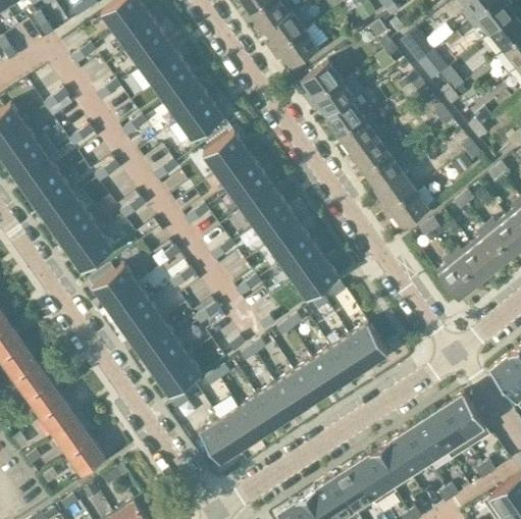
[(93,0),(86,0),(82,3),(86,10),(96,3),(93,0)]
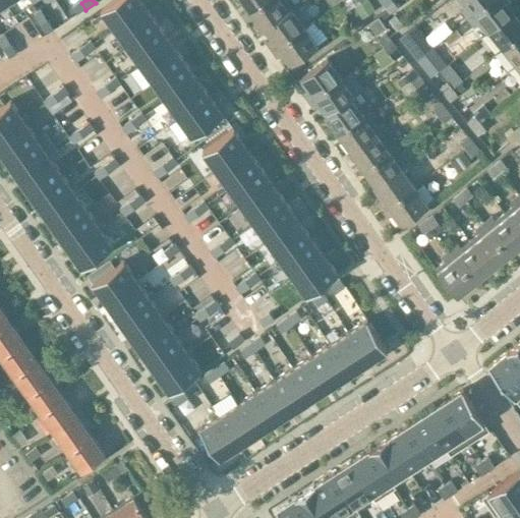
[(137,0),(116,0),(100,12),(113,32),(143,9),(137,0)]
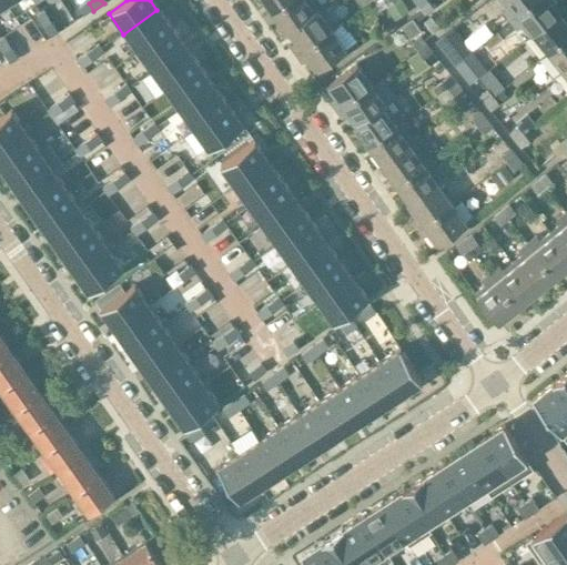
[(260,0),(271,16),(292,0),(260,0)]
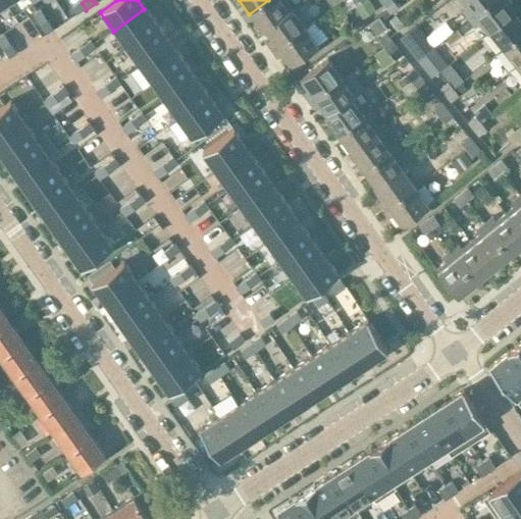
[(291,11),(283,1),(285,0),(268,0),(249,14),(262,32),(291,11)]
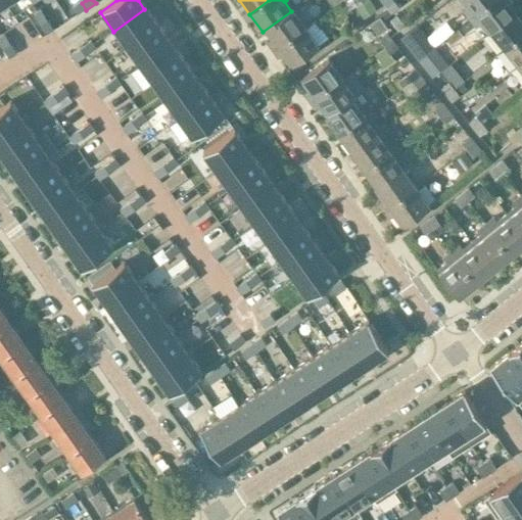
[(391,2),(388,0),(379,0),(377,2),(383,9),(391,2)]
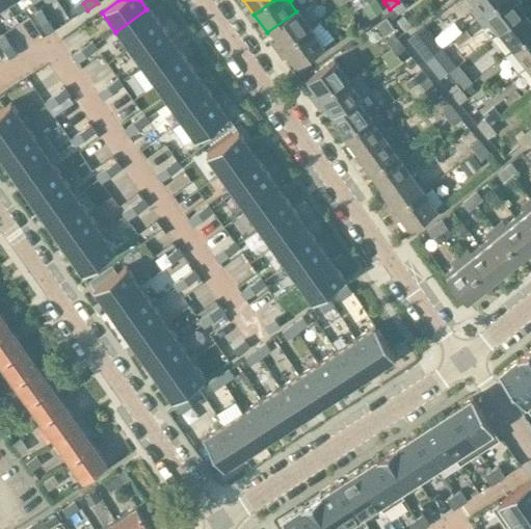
[(475,22),(501,0),(465,0),(473,10),(469,14),(475,22)]
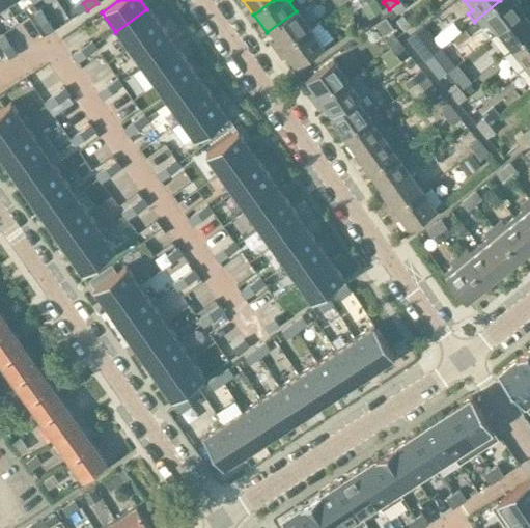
[(521,14),(520,12),(509,0),(500,0),(474,22),(481,30),(484,27),(493,37),(496,34),(496,33),(521,14)]
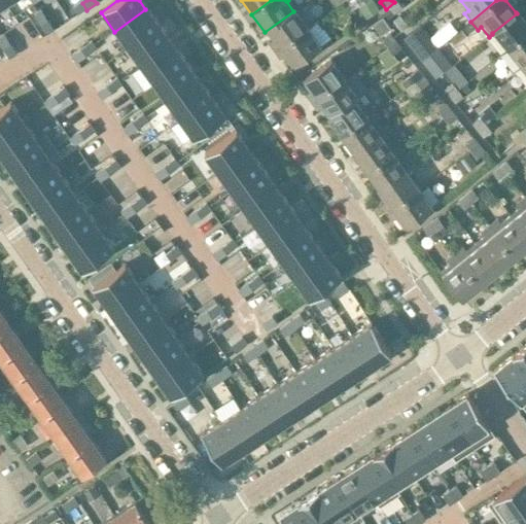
[(399,9),(394,2),(386,9),(391,16),(399,9)]
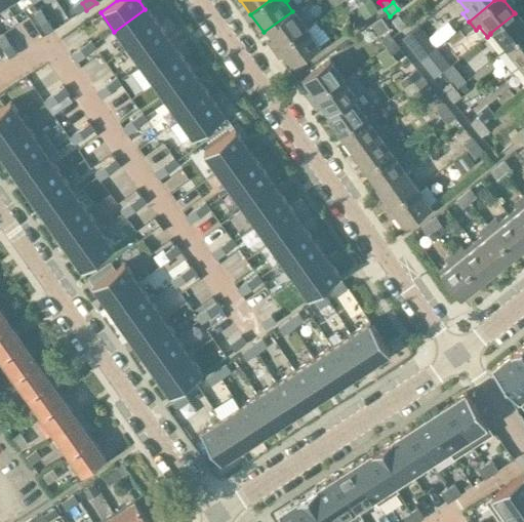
[(82,3),(72,10),(76,16),(86,10),(82,3)]
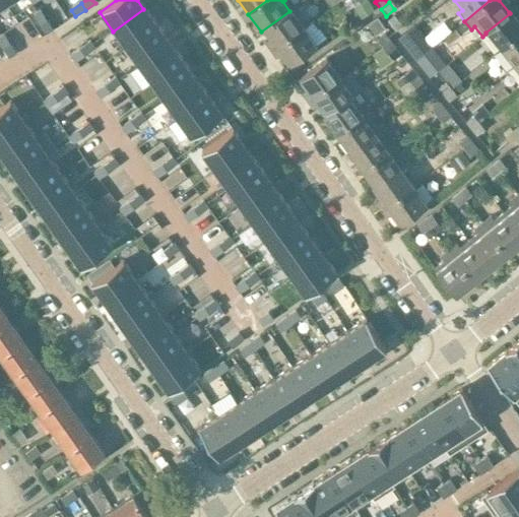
[(143,9),(113,31),(125,49),(156,26),(143,9)]
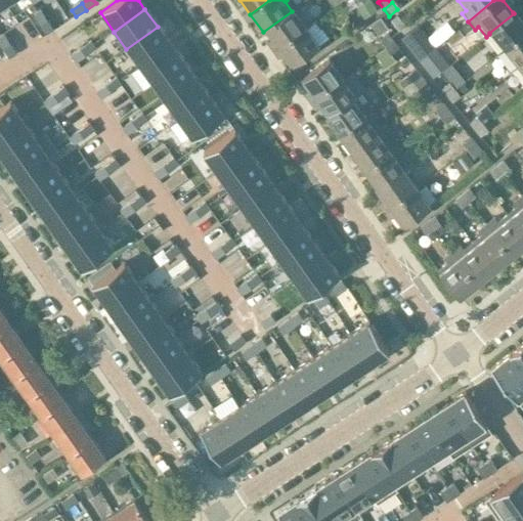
[(503,50),(522,34),(522,18),(516,10),(513,12),(514,13),(489,33),(489,34),(503,50)]
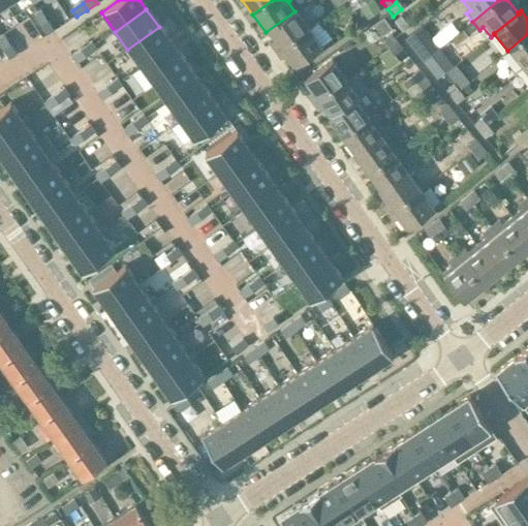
[(39,11),(32,17),(33,17),(39,27),(47,22),(39,11)]
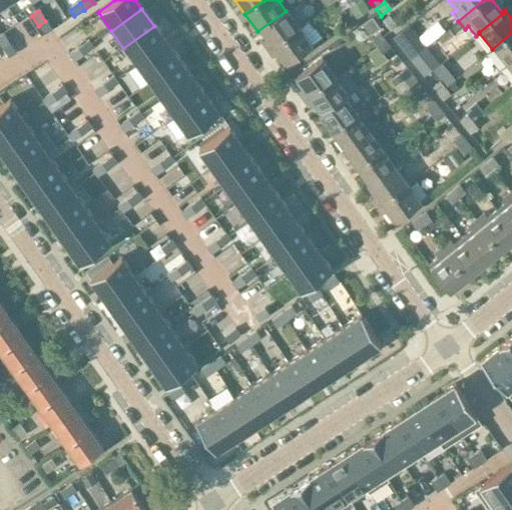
[(266,52),(299,28),(286,11),(258,31),(265,40),(260,44),(266,52)]
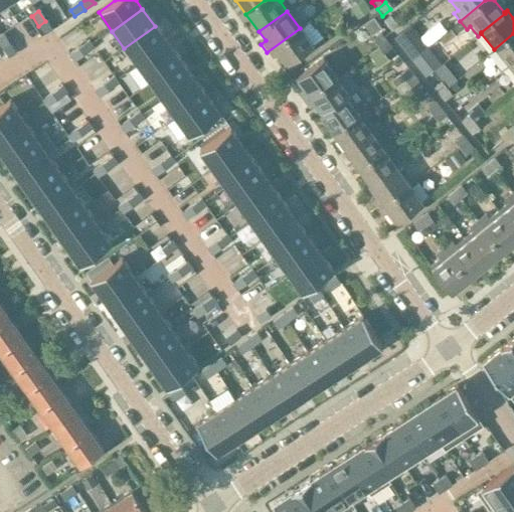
[(390,19),(384,24),(391,33),(397,29),(390,19)]
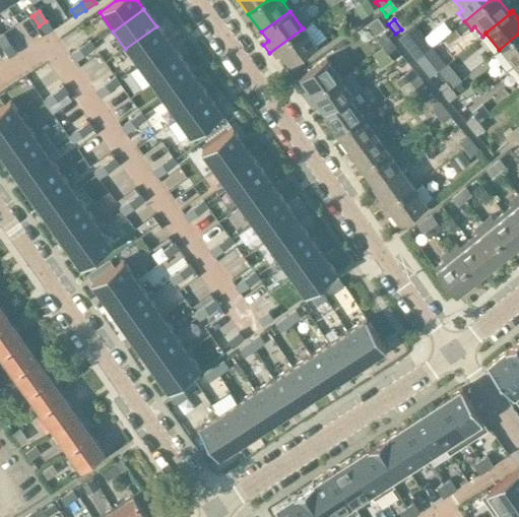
[(46,21),(39,26),(45,37),(51,33),(52,31),(46,21)]
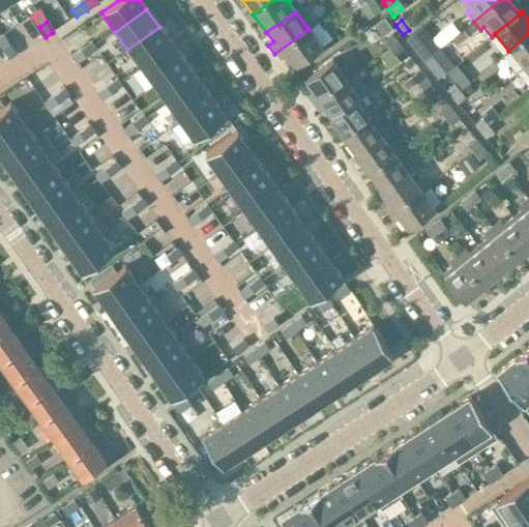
[(159,27),(127,50),(141,68),(173,46),(159,27)]
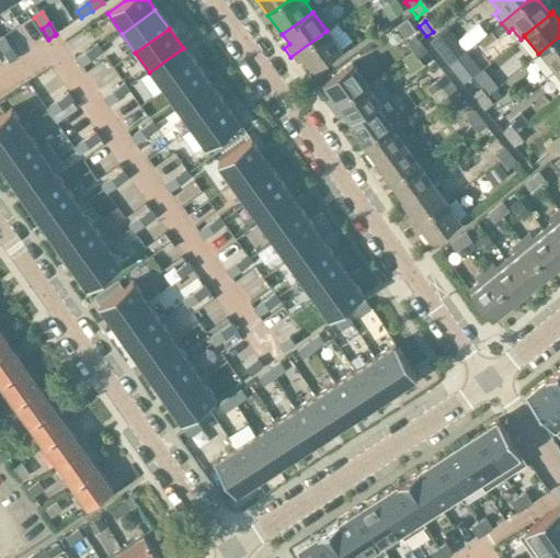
[(310,73),(341,50),(327,31),(290,57),(296,65),(300,61),(310,73)]
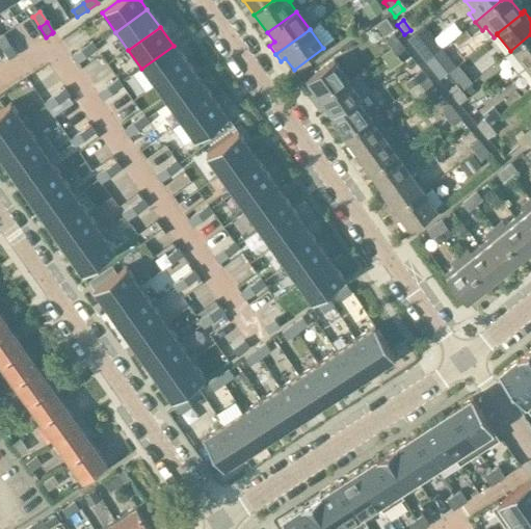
[(525,69),(530,63),(530,34),(510,51),(525,69)]
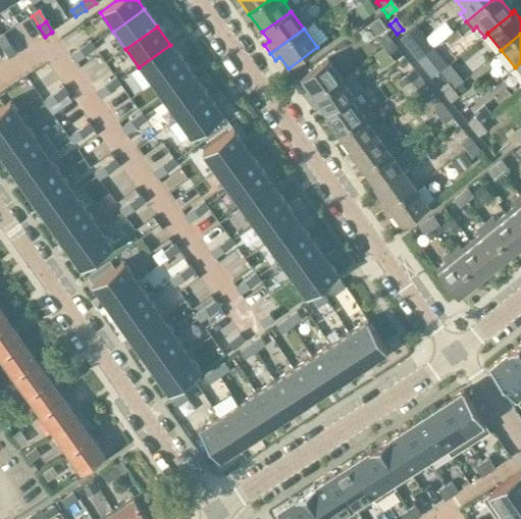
[(2,36),(0,37),(0,47),(2,50),(8,46),(2,36)]
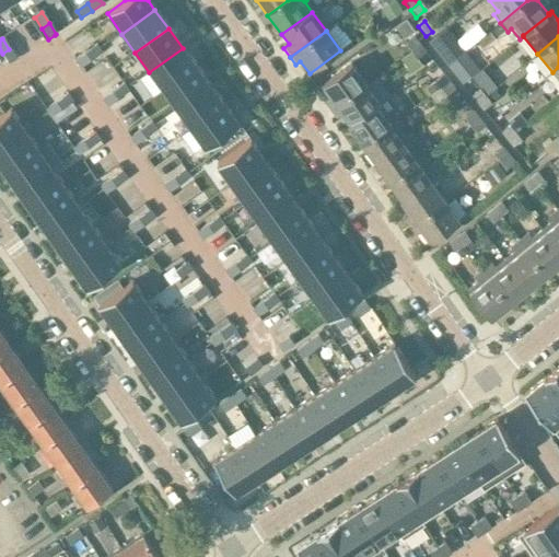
[(419,46),(412,38),(404,45),(409,53),(419,46)]
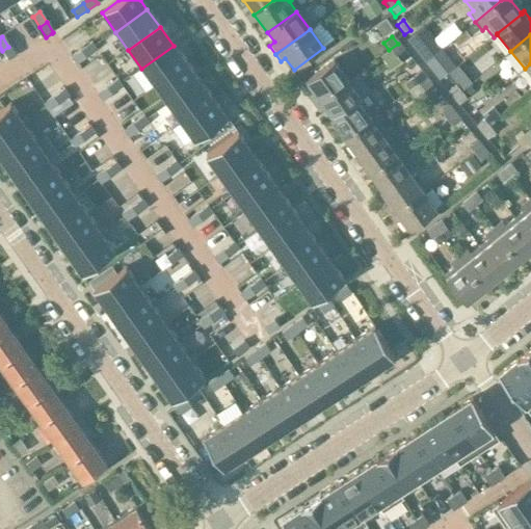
[(403,51),(398,44),(389,50),(395,57),(403,51)]
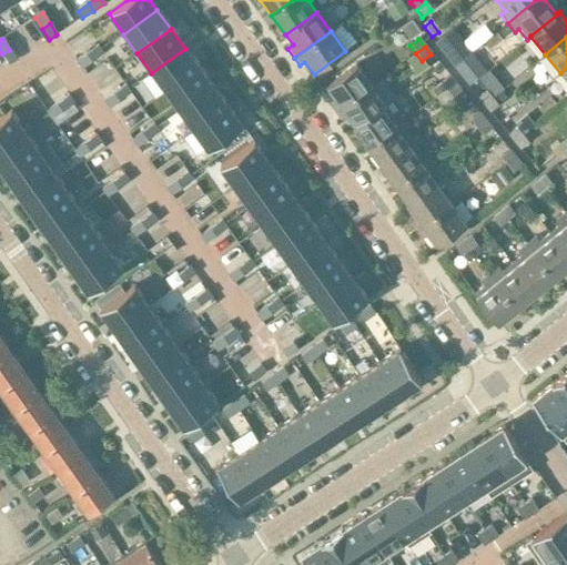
[(97,48),(85,56),(91,62),(101,56),(102,54),(97,48)]
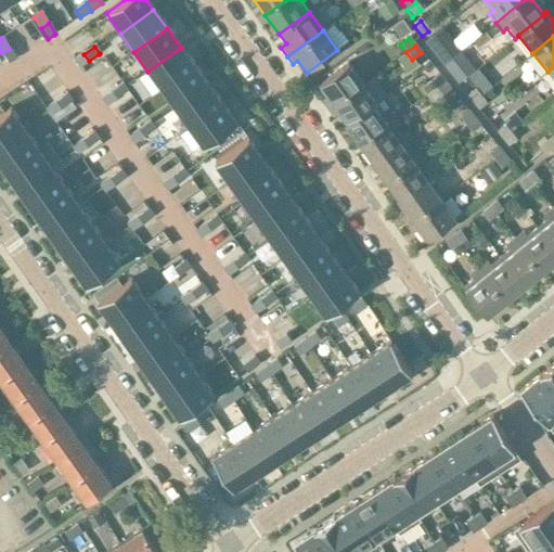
[(181,48),(147,72),(162,90),(194,66),(181,48)]
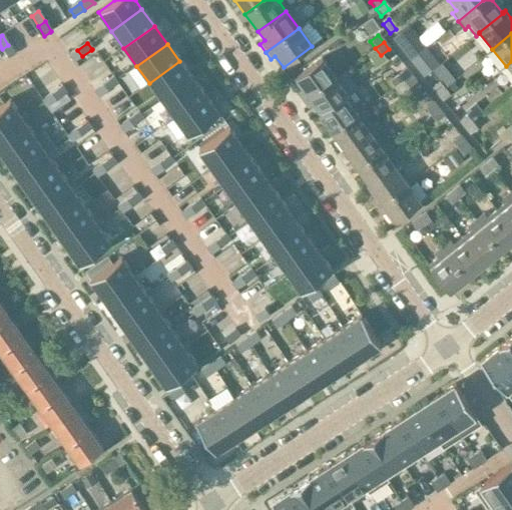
[(8,45),(2,49),(8,59),(15,55),(8,45)]
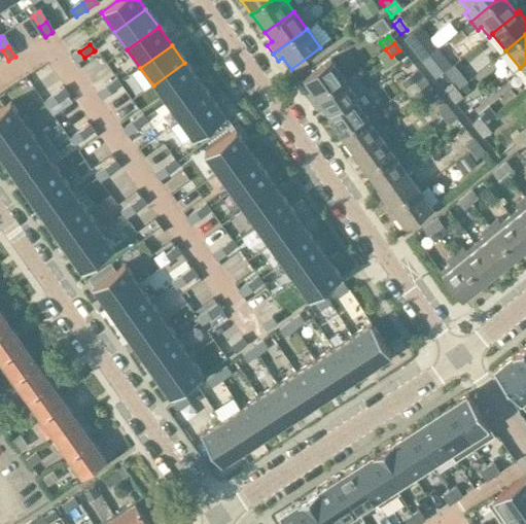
[(427,57),(421,49),(413,56),(419,63),(427,57)]
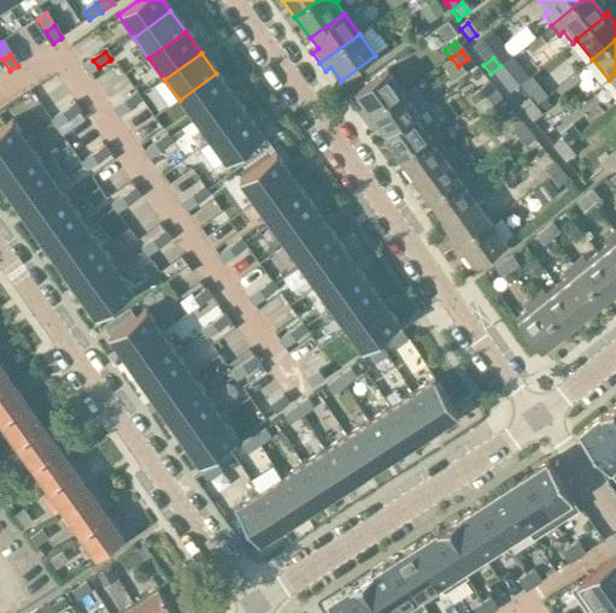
[(93,60),(82,68),(87,76),(99,68),(93,60)]
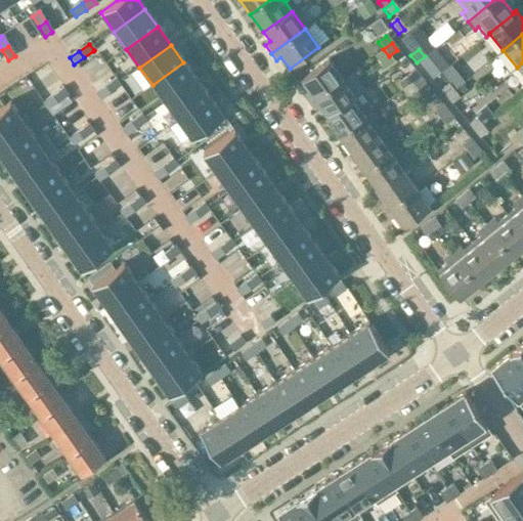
[(430,62),(425,56),(417,62),(422,70),(430,62)]
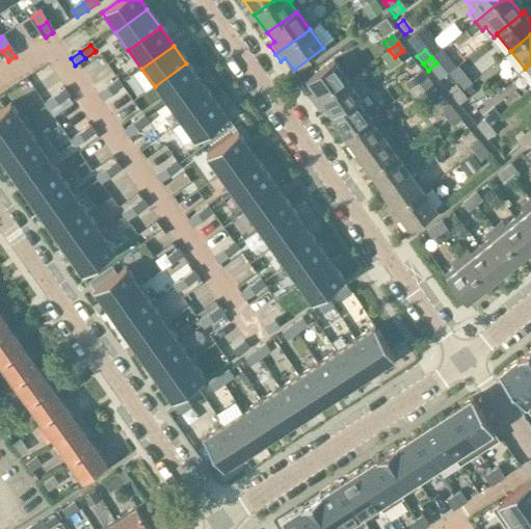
[(313,105),(346,81),(333,61),(303,82),(312,94),(307,97),(313,105)]
